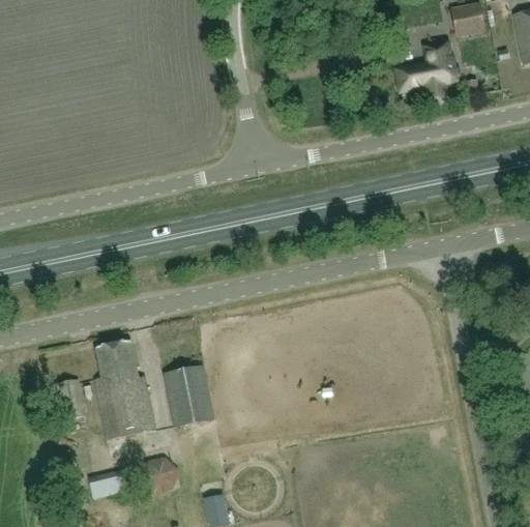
[(457,34),(484,27),(479,3),(451,9),(457,34)]
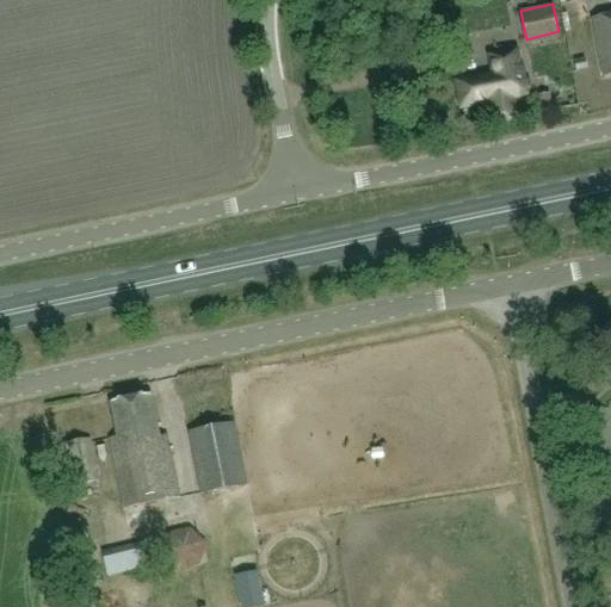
[(603,74),(610,72),(610,10),(591,13),(603,74)]
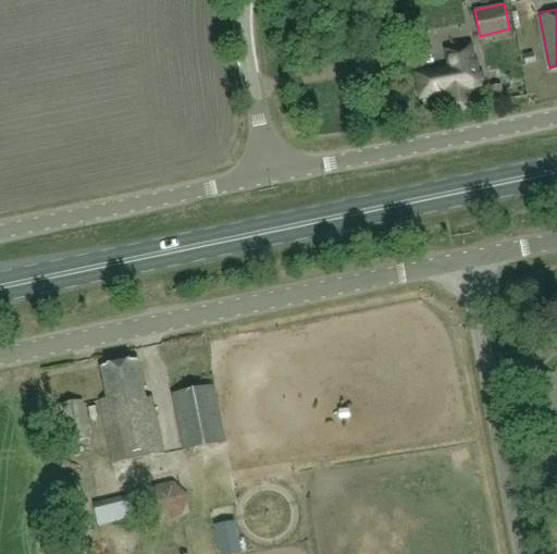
[(447,63),(413,71),(420,96),(440,91),(444,110),(475,103),(471,85),(481,83),(471,42),(444,49),(447,63)]
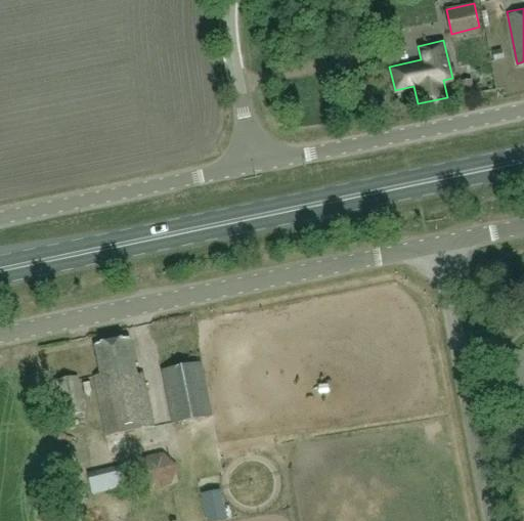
[(463,92),(473,90),(471,76),(461,79),(463,92)]
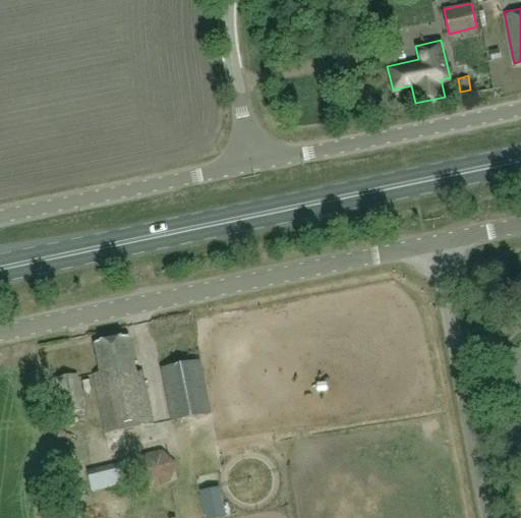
[(100,370),(94,371),(106,432),(153,421),(141,368),(135,369),(128,335),(94,342),(100,370)]
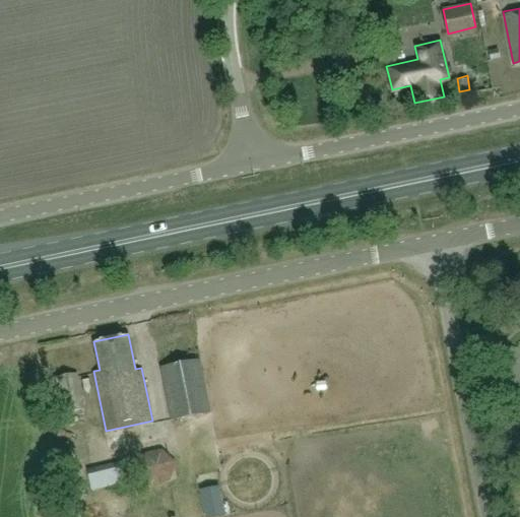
[(199,358),(160,366),(172,417),(209,409),(199,358)]
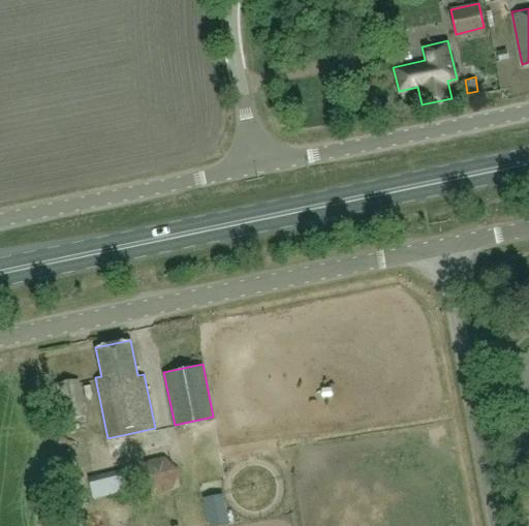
[(78,377),(55,381),(62,419),(85,414),(78,377)]
